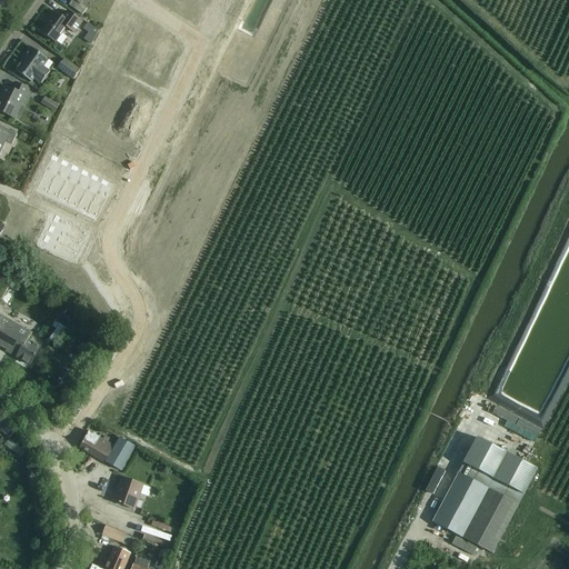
[(82,16),(87,9),(81,5),(83,0),(72,0),(69,6),(82,16)]
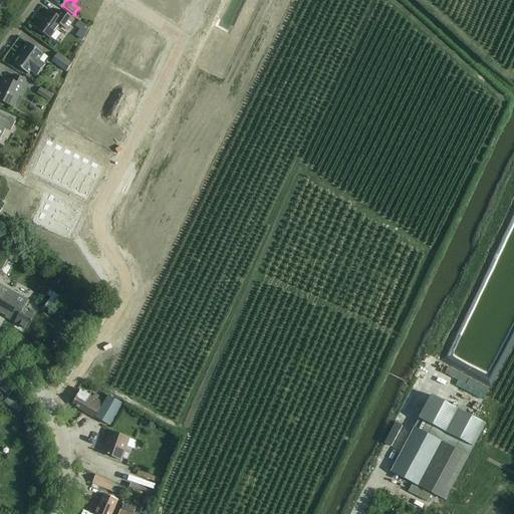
[(50,11),(37,28),(50,38),(60,25),(67,30),(74,20),(62,12),(58,17),(50,11)]
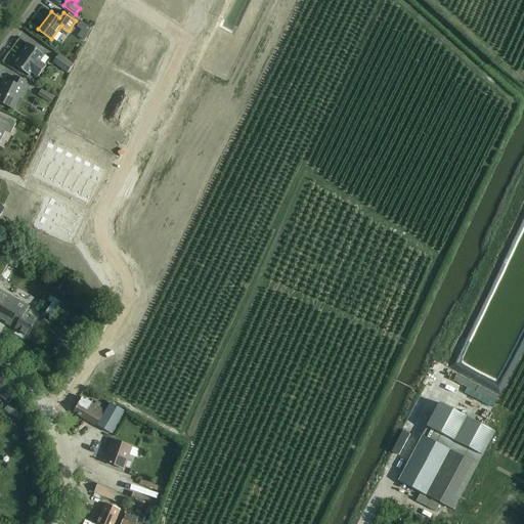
[(82,31),(86,26),(81,23),(77,28),(82,31)]
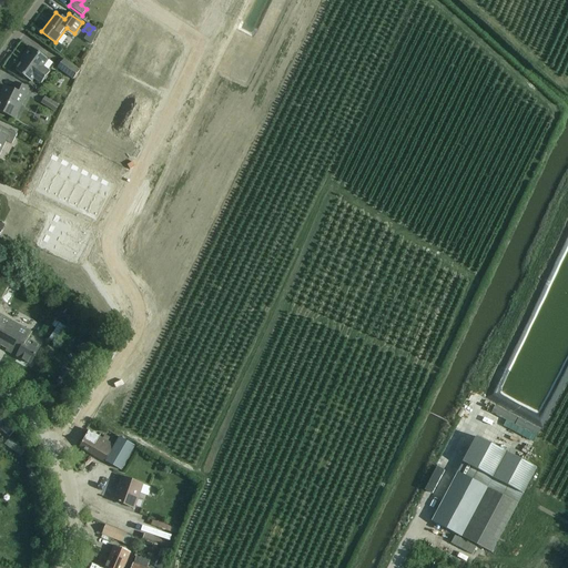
[(23,57),(26,58),(16,71),(32,82),(34,79),(41,84),(50,72),(43,67),(48,60),(30,47),(23,57)]
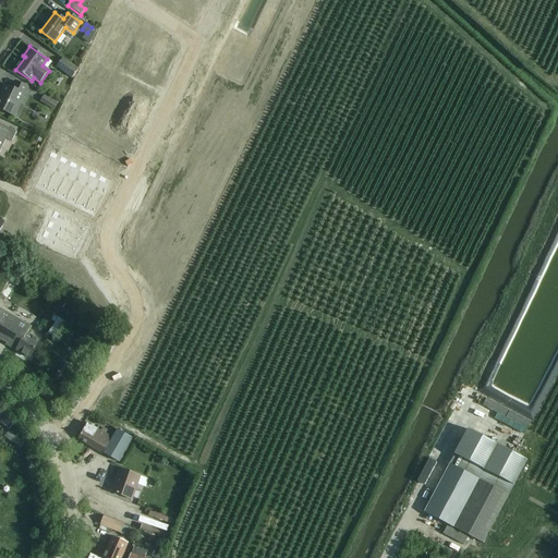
[(79,70),(62,59),(57,67),(72,79),(79,70)]
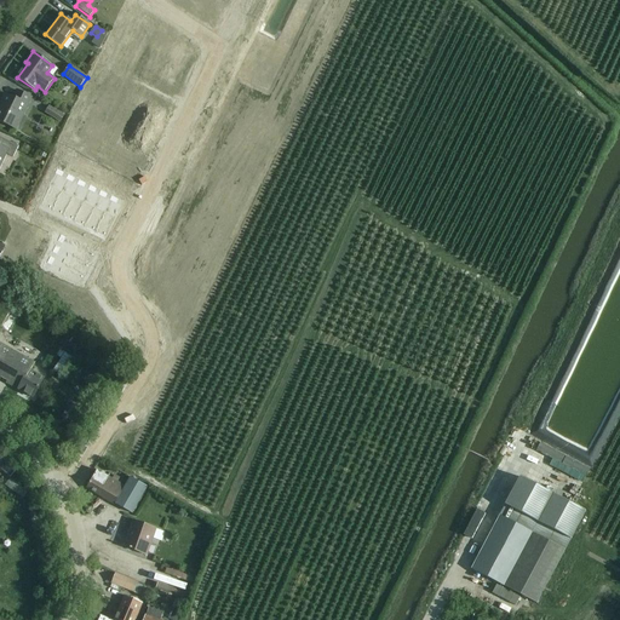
[(13,98),(6,93),(0,104),(0,121),(16,130),(32,98),(17,91),(13,98)]
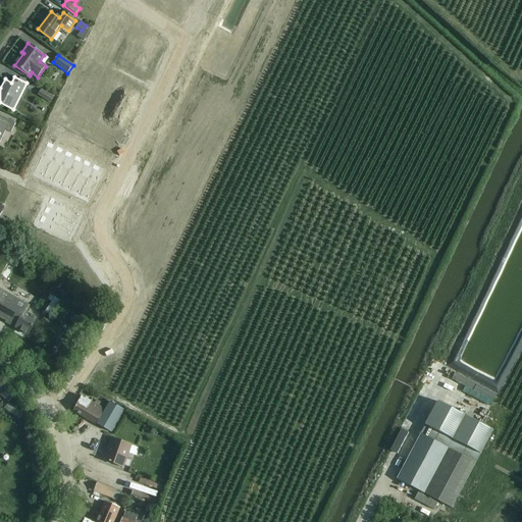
[(51,102),(54,97),(46,92),(43,97),(51,102)]
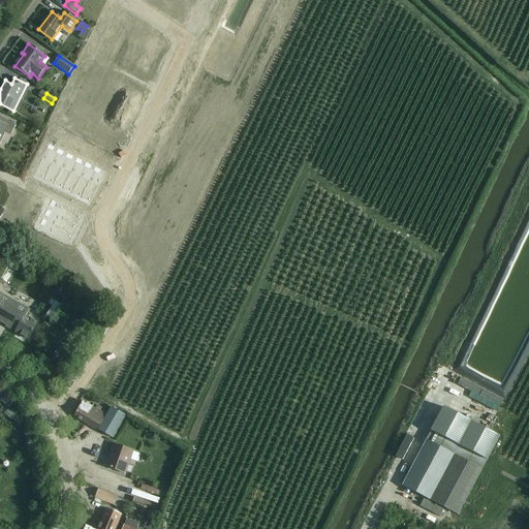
[(0,143),(6,131),(11,134),(17,125),(0,117),(0,143)]
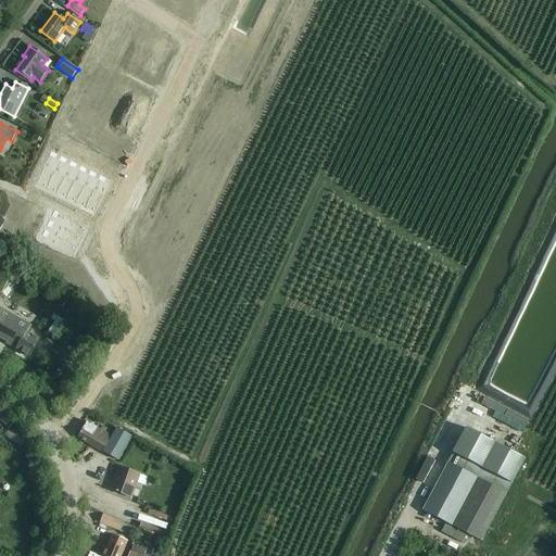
[(47,167),(38,186),(45,189),(54,171),(47,167)]
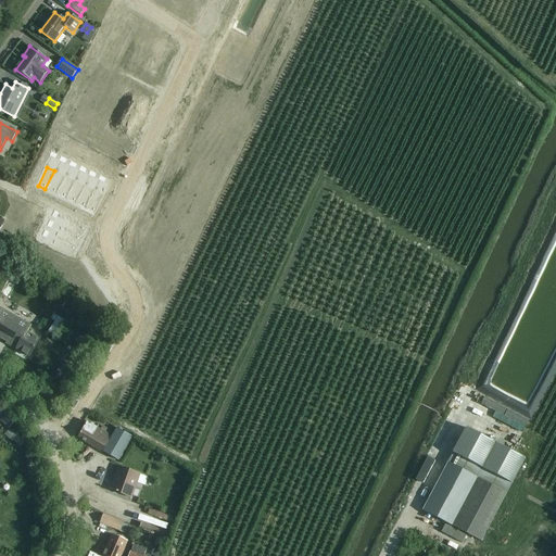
[(57,172),(48,190),(54,193),(64,175),(57,172)]
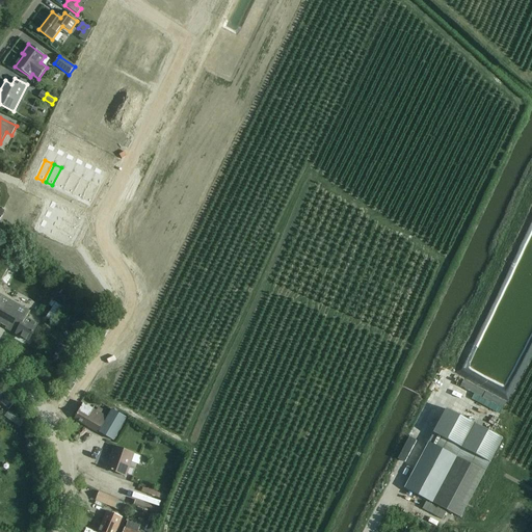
[(63,169),(55,187),(61,190),(70,173),(63,169)]
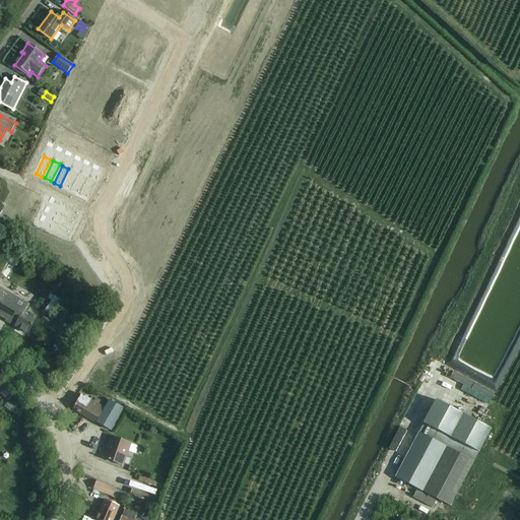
[(71,170),(63,187),(69,190),(77,173),(71,170)]
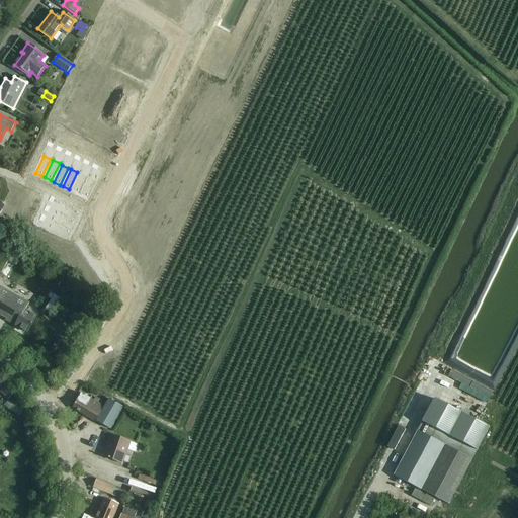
[(80,173),(72,190),(78,193),(86,176),(80,173)]
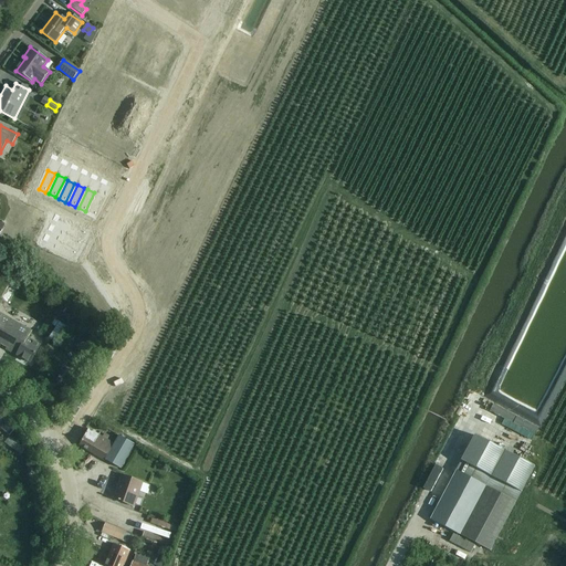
[(97,195),(88,213),(95,217),(104,198),(97,195)]
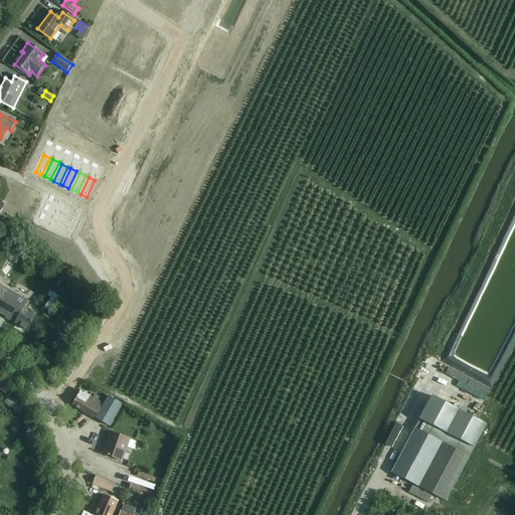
[(62,203),(59,210),(76,218),(79,212),(62,203)]
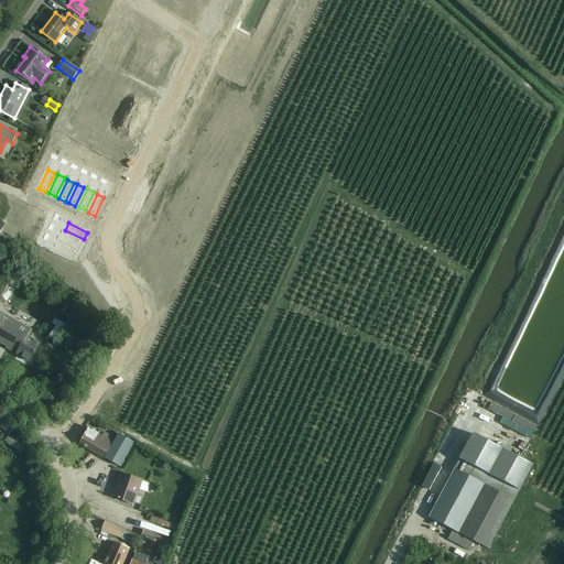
[(64,232),(60,240),(78,249),(83,242),(64,232)]
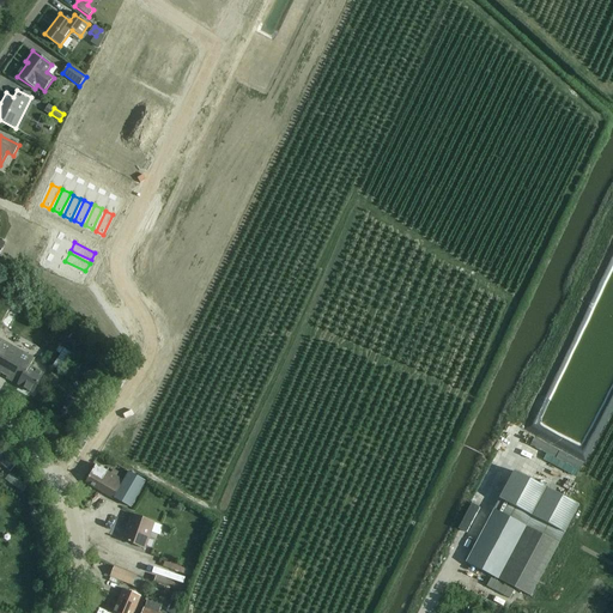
[(64,263),(60,272),(80,281),(84,274),(64,263)]
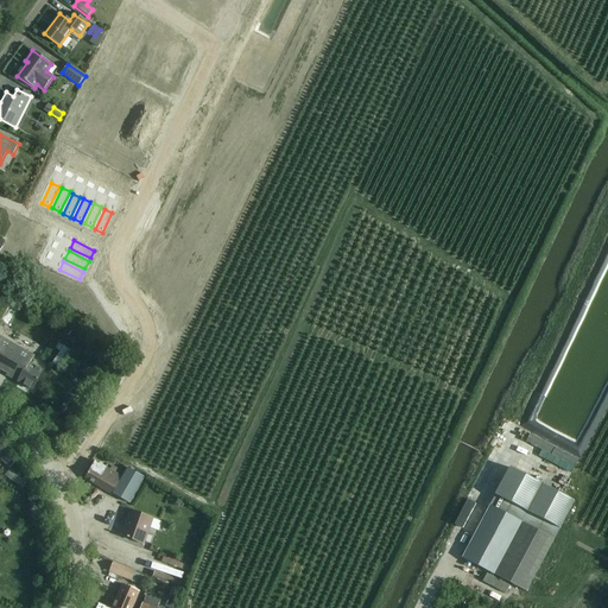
[(0,336),(0,372),(18,382),(32,391),(44,371),(30,363),(33,356),(0,336)]
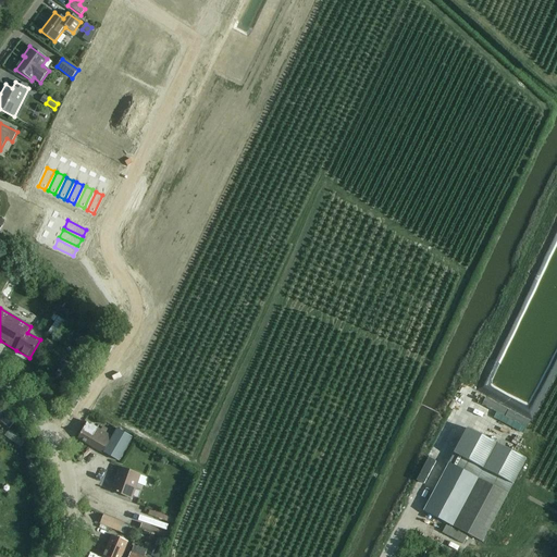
[(11,420),(1,411),(0,412),(0,417),(8,423),(11,420)]
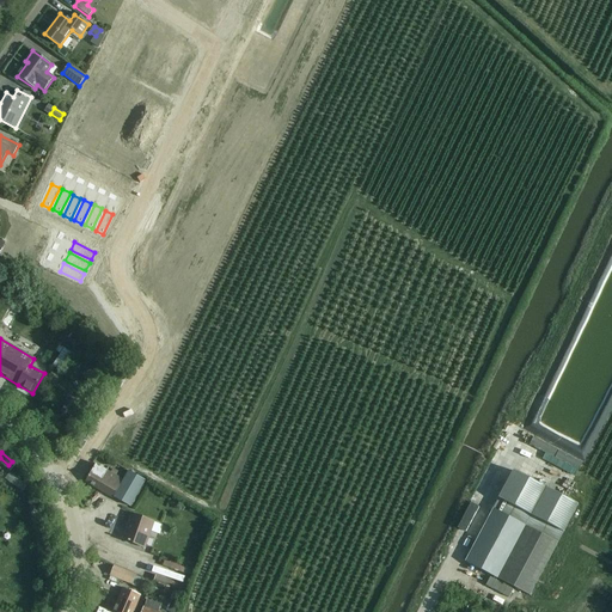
[(97,465),(86,483),(130,508),(146,482),(129,472),(124,482),(97,465)]
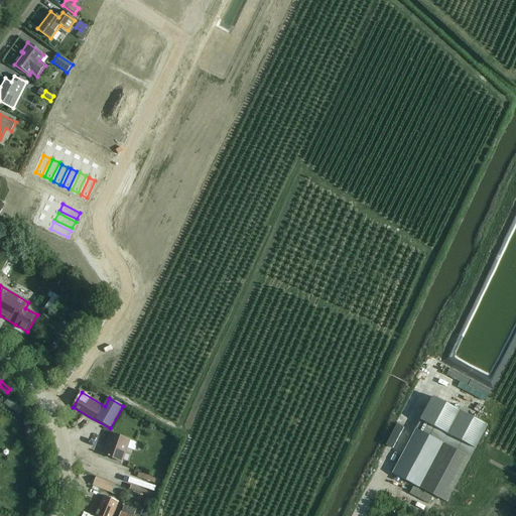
[(416,429),(442,443),(471,458),(488,425),(433,397),(416,429)]
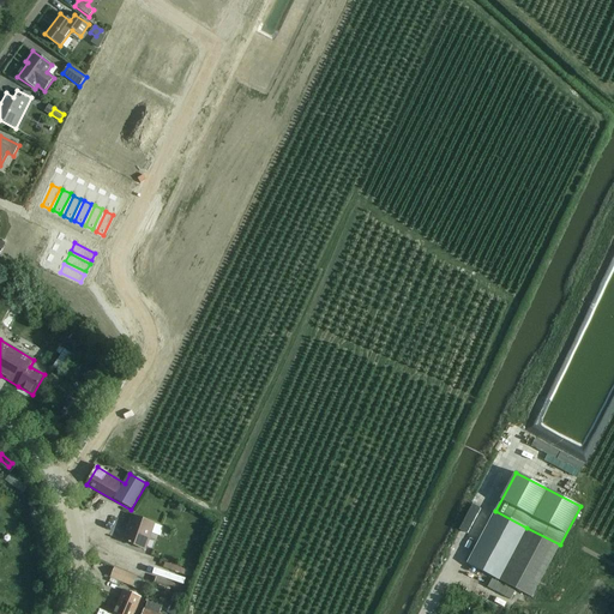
[(499,581),(527,528),(495,511),(468,564),(499,581)]
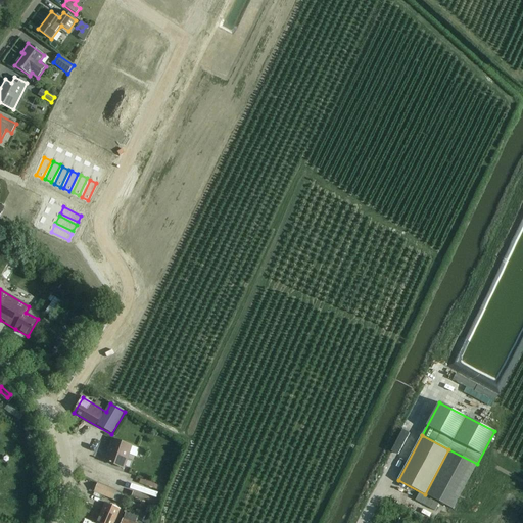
[(112,439),(105,462),(124,468),(132,446),(112,439)]
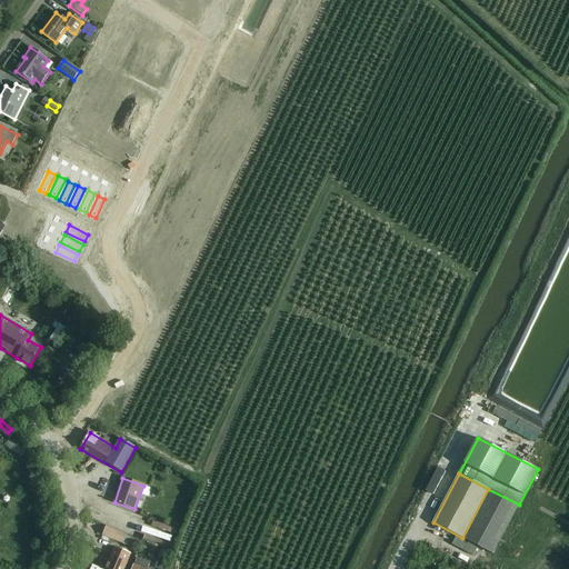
[(492,555),(519,505),(488,489),(462,538),(492,555)]
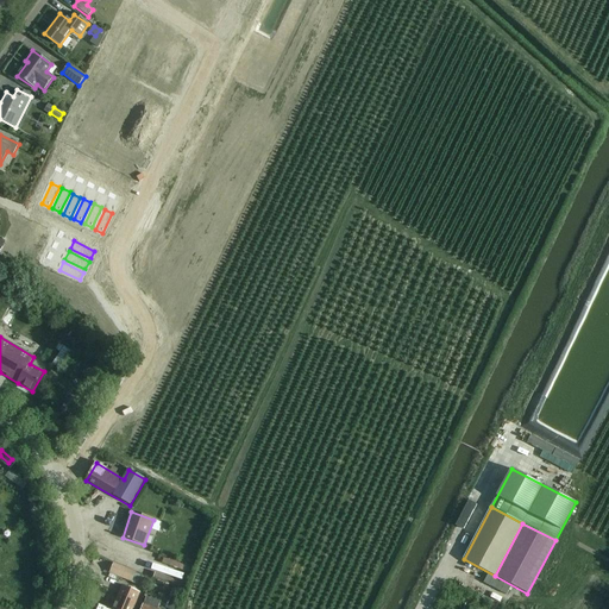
[(158,558),(169,562),(171,556),(161,552),(158,558)]
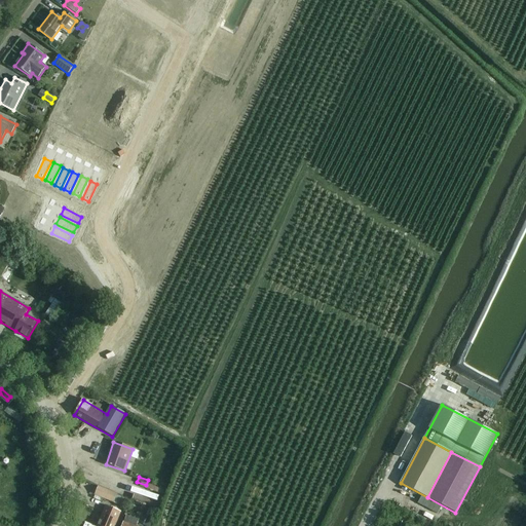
[(135,482),(133,488),(159,498),(161,492),(135,482)]
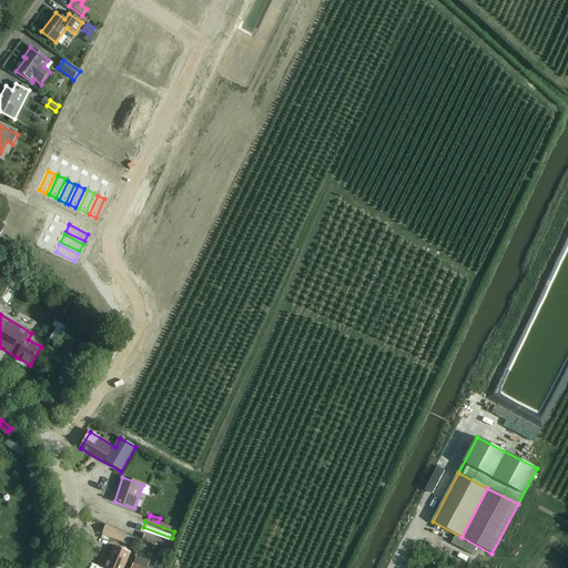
[(141,539),(107,525),(101,538),(110,543),(112,538),(137,549),(141,539)]
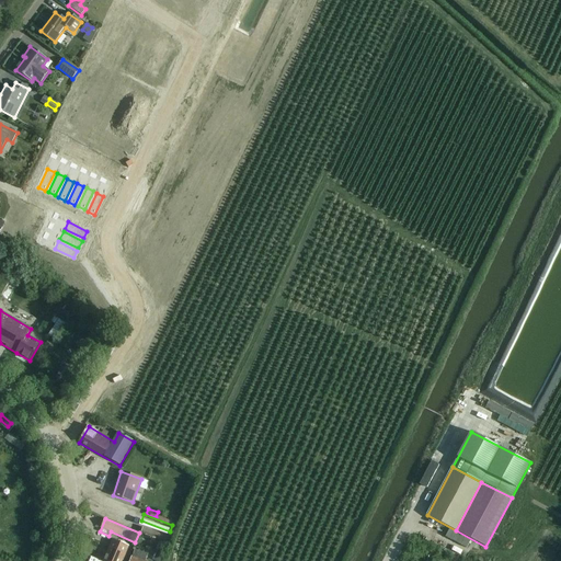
[(113,539),(103,560),(123,560),(129,546),(113,539)]
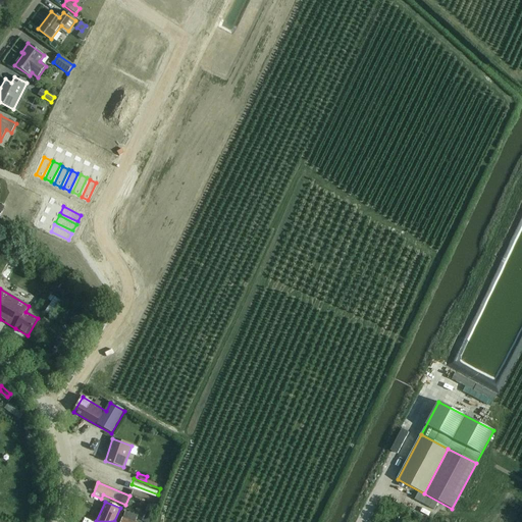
[(146,509),(145,511),(153,514),(156,508),(147,504),(146,509)]
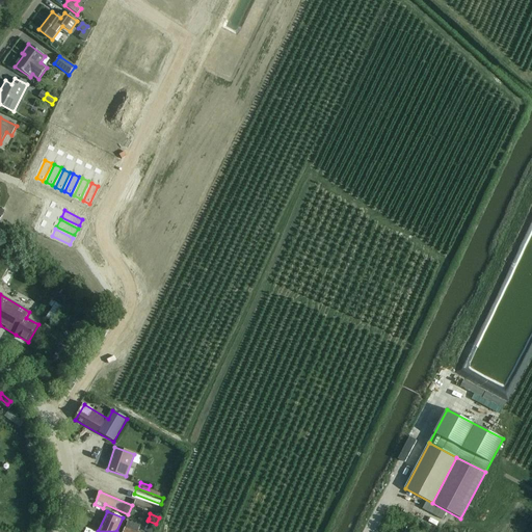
[(126,529),(124,531),(138,531),(140,526),(128,522),(126,529)]
